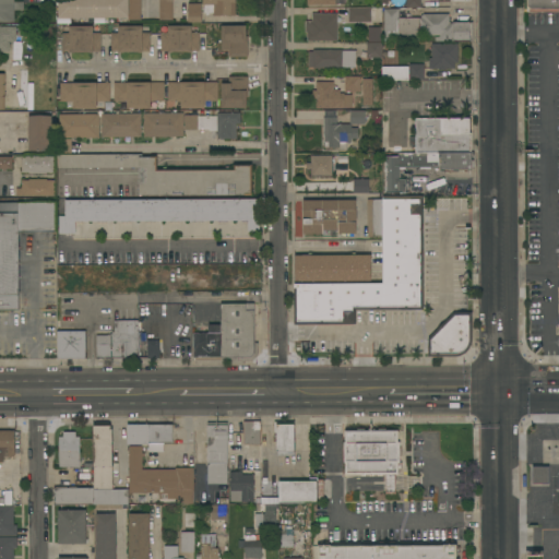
[(0,0),(13,0),(14,2),(23,2),(23,10),(14,10),(14,22),(0,22),(0,0)]
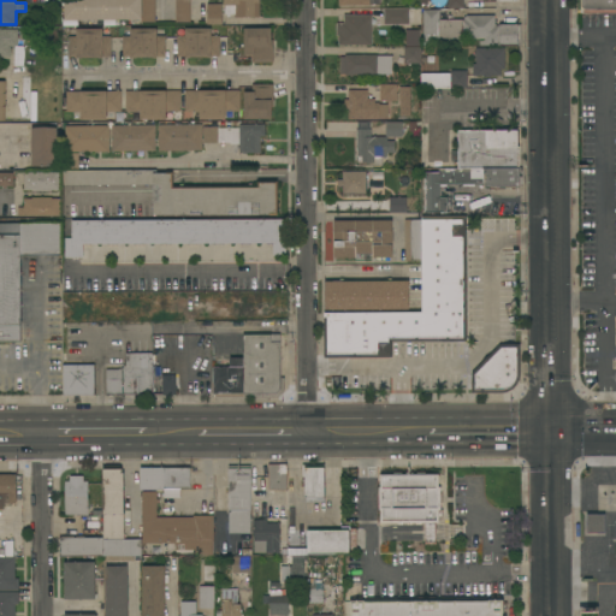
[(154,0),(155,23),(141,23),(141,21),(64,21),(64,0),(154,0)]
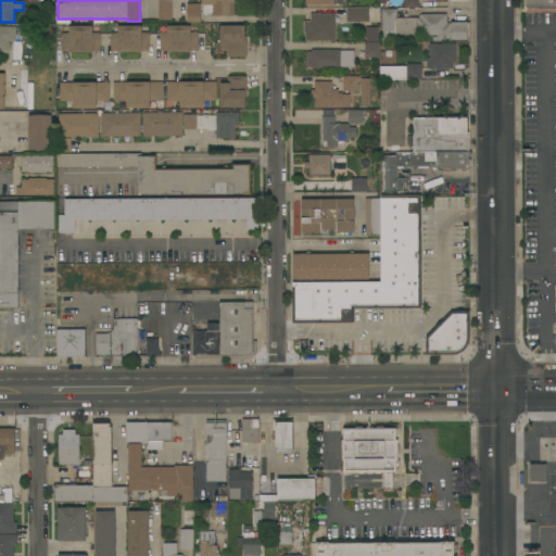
[(171,0),(172,20),(164,20),(164,21),(158,21),(158,0),(171,0)]
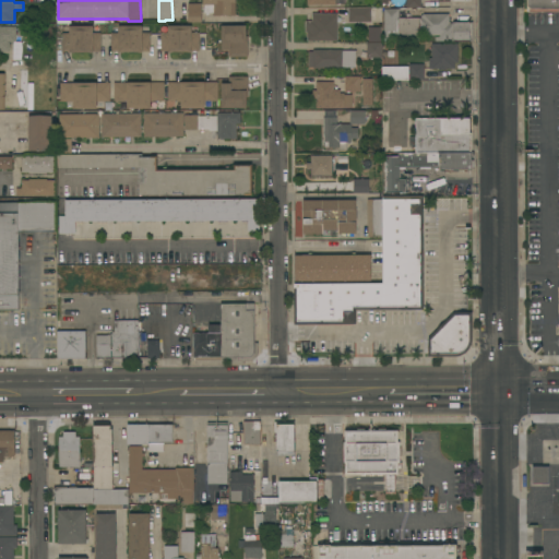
[(235,0),(236,16),(213,16),(213,13),(203,13),(203,0),(235,0)]
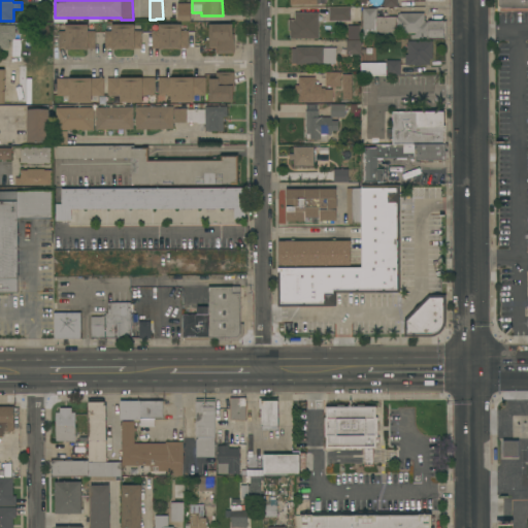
[(397,0),(397,6),(391,6),(391,9),(387,9),(387,6),(383,6),(383,0),(397,0)]
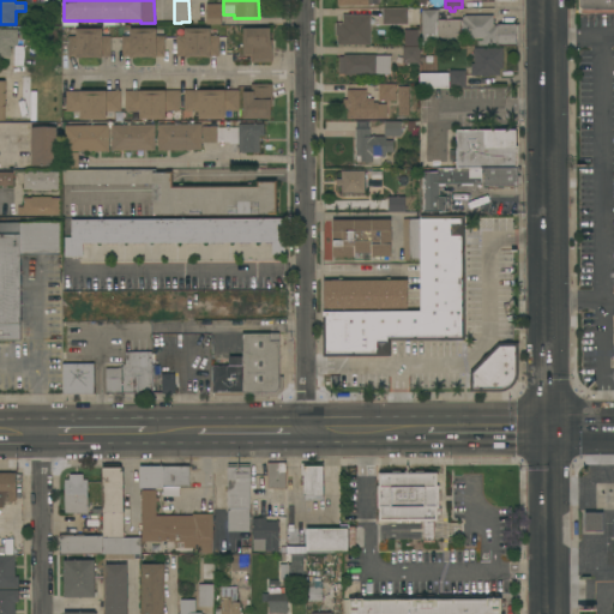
[(613,0),(613,13),(581,13),(581,11),(578,11),(578,8),(576,8),(576,0),(613,0)]
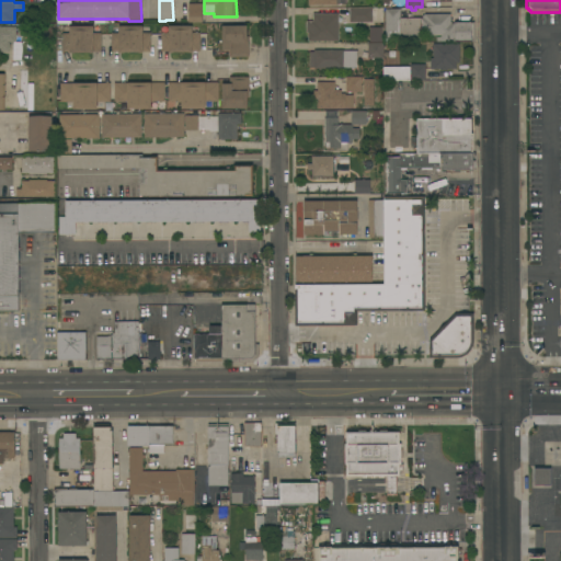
[(202,3),(202,23),(189,23),(189,3),(202,3)]
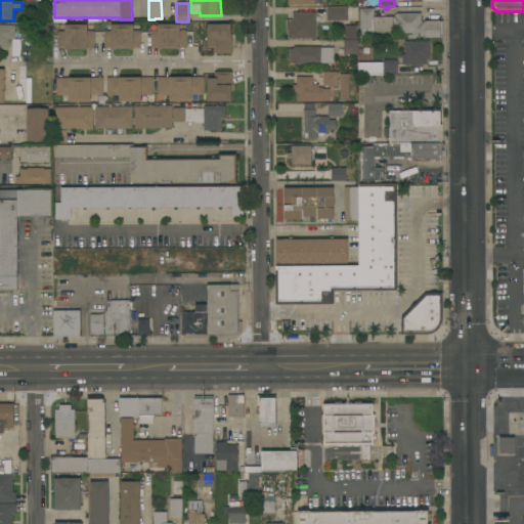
[(347,7),(347,8),(351,8),(351,19),(347,19),(347,20),(326,20),(326,7),(347,7)]
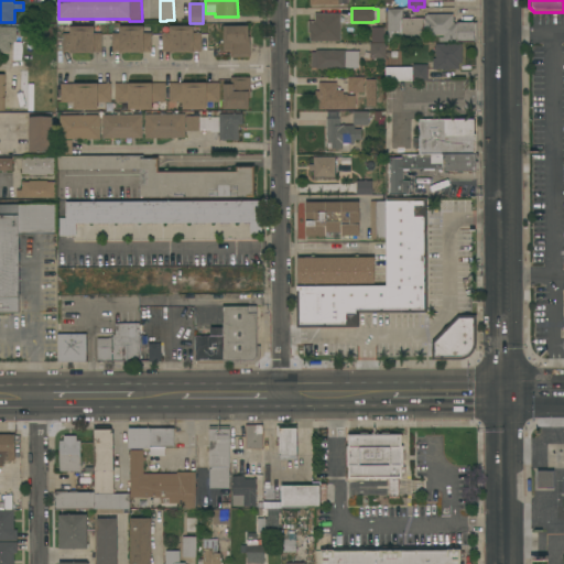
[(402,9),(402,18),(424,18),(424,15),(426,15),(426,14),(453,14),(453,22),(477,22),(477,42),(438,42),(438,38),(443,38),(443,35),(423,35),(423,42),(387,42),(387,9),(402,9)]
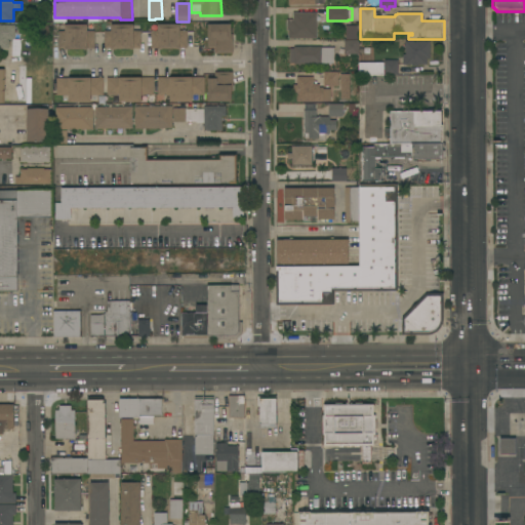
[(317,38),(288,39),(288,35),(287,35),(287,32),(288,32),(288,31),(287,31),(286,19),(293,19),(293,17),(292,17),(292,13),(293,13),(316,13),(317,38)]
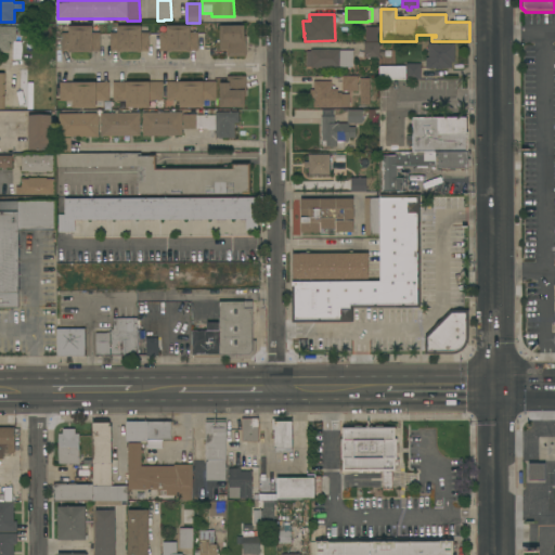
[(159,33),(159,25),(167,25),(167,26),(190,26),(190,33),(197,33),(197,51),(190,51),(190,52),(167,52),(167,51),(159,51),(159,33)]
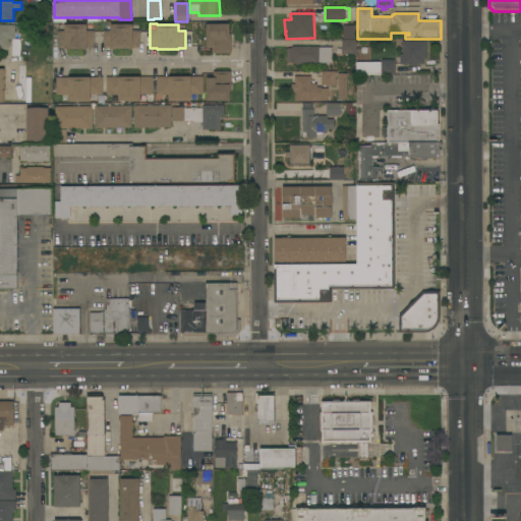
[(229,23),(229,34),(230,34),(231,53),(213,53),(213,47),(206,47),(206,23),(229,23)]
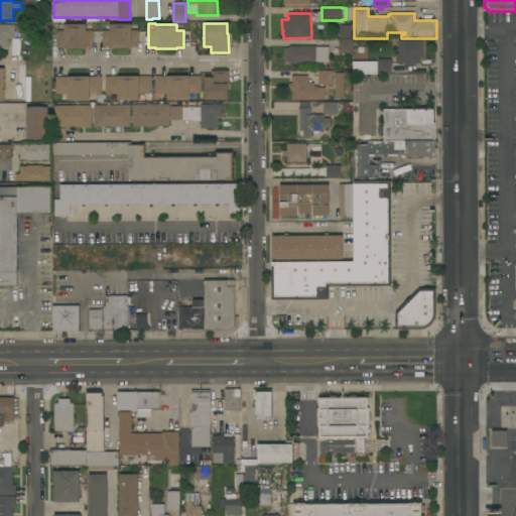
[(0,24),(14,24),(14,38),(8,38),(8,47),(0,47),(0,24)]
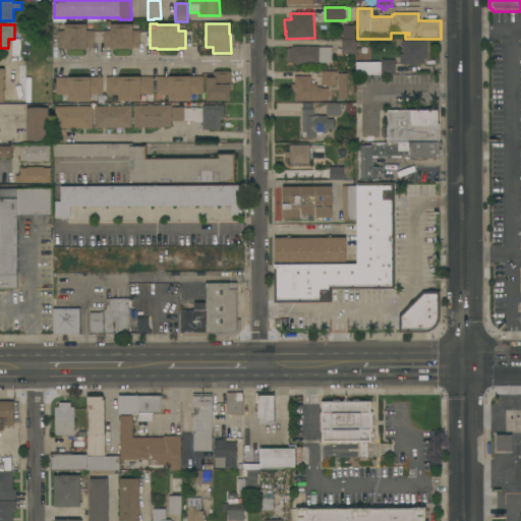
[(87,24),(87,31),(94,31),(94,49),(85,48),(85,50),(82,50),(82,48),(69,48),(69,50),(65,50),(65,49),(57,49),(57,32),(64,32),(64,24),(87,24)]
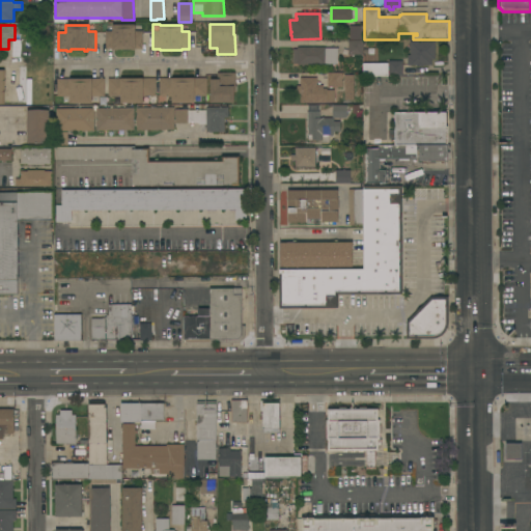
[(135,25),(135,31),(141,31),(142,49),(134,49),(134,51),(131,51),(131,49),(116,49),(116,51),(113,51),(113,50),(105,50),(105,31),(112,31),(112,25),(135,25)]
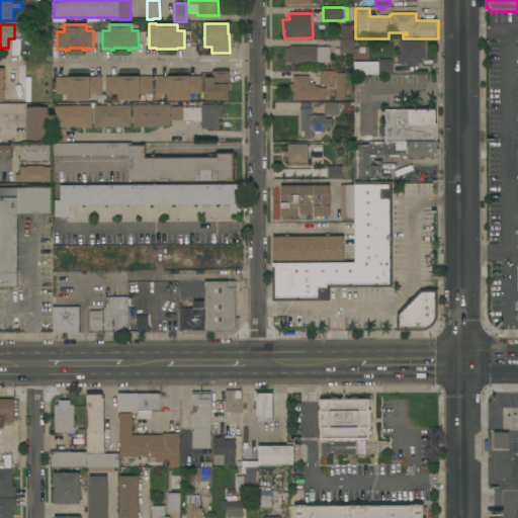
[(352,25),(353,39),(354,39),(354,54),(340,54),(339,39),(341,39),(341,25),(352,25)]
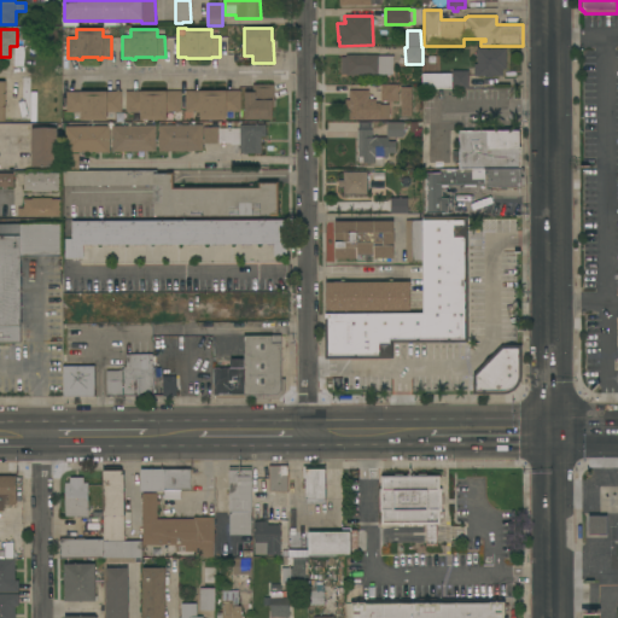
[(502,69),(502,76),(493,76),(493,77),(485,77),(485,76),(474,76),(474,64),(477,64),(477,48),(506,48),(506,69),(502,69)]
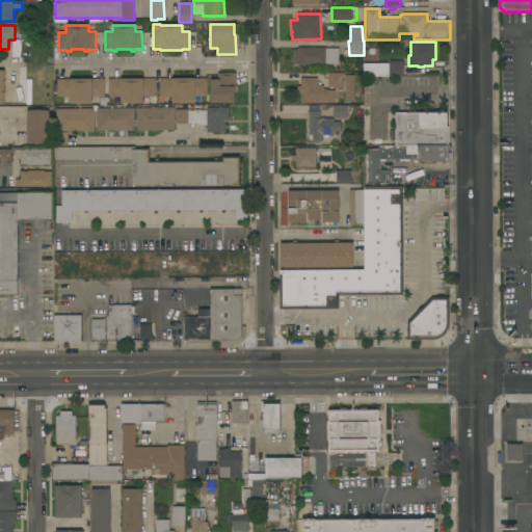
[(326,48),(339,48),(339,64),(325,64),(325,65),(297,65),(297,64),(293,64),(293,49),(297,49),(297,48),(326,48)]
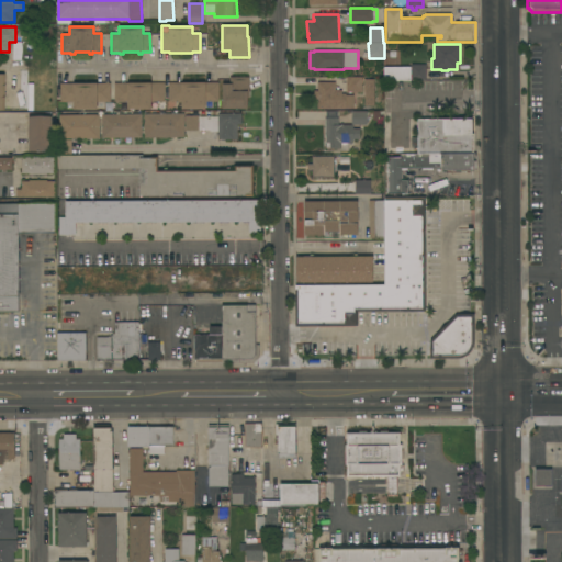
[(411,67),(411,65),(426,65),(426,81),(384,81),(384,67),(411,67)]
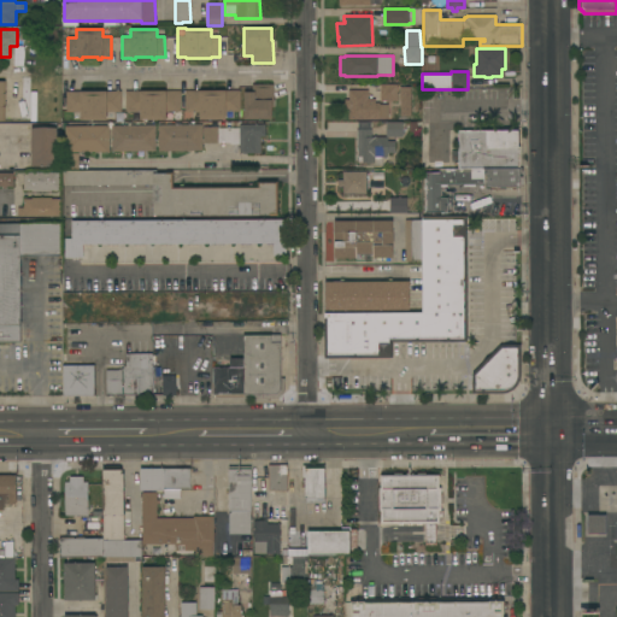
[(274,84),(274,109),(272,109),(272,119),(245,119),(245,93),(252,93),(252,84),(274,84)]
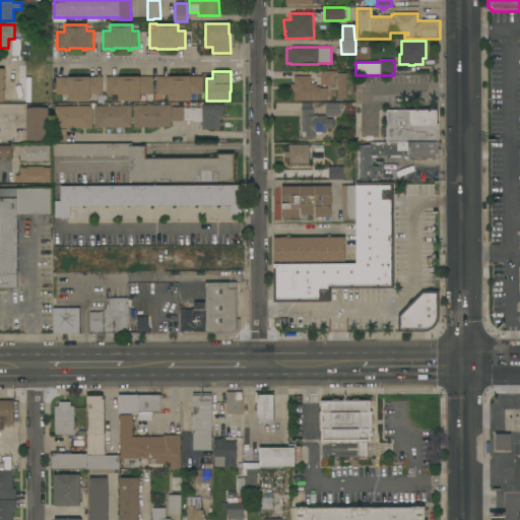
[(335,71),(335,85),(320,85),(320,71),(335,71)]
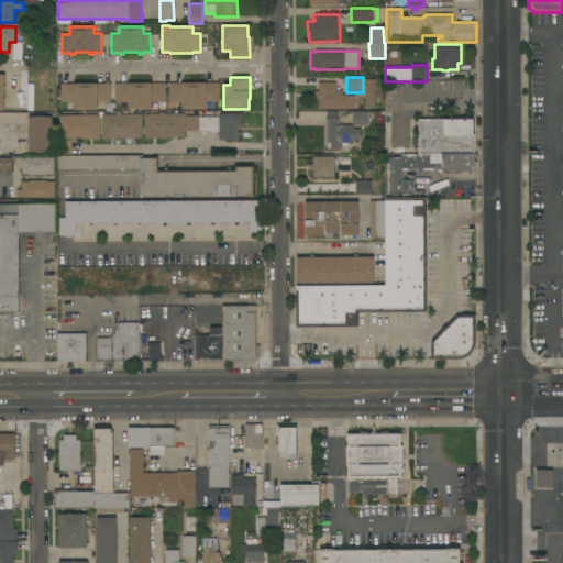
[(183,83),(183,81),(187,81),(187,83),(200,83),(200,81),(205,81),(205,83),(219,83),(219,101),(206,101),(206,110),(181,110),(181,102),(168,102),(168,84),(183,83)]
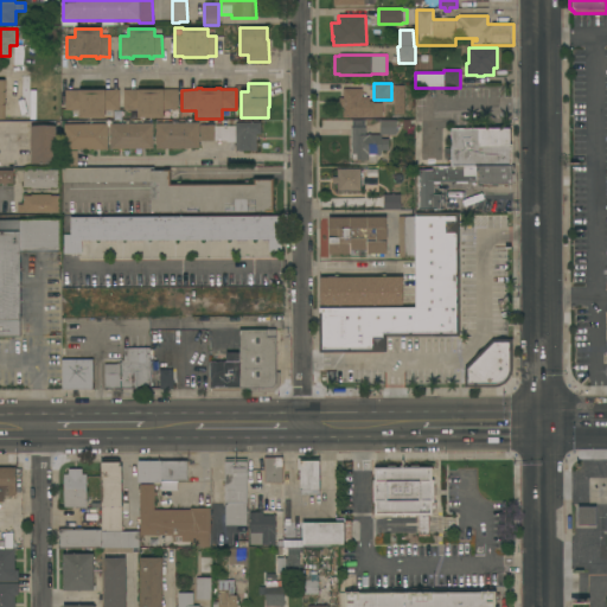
[(362,89),(362,98),(368,98),(368,102),(374,102),(374,103),(376,103),(376,113),(374,112),(374,117),(343,117),(343,89),(362,89)]
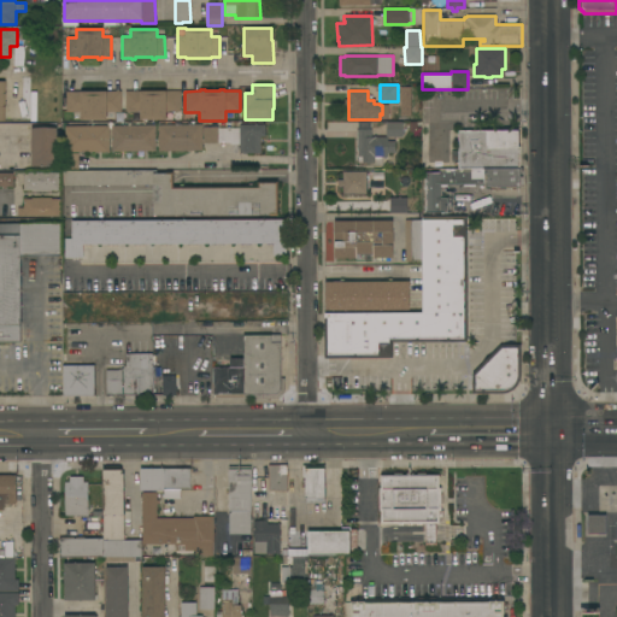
[(121,92),(121,112),(106,112),(106,121),(81,121),(81,112),(66,112),(66,92),(121,92)]
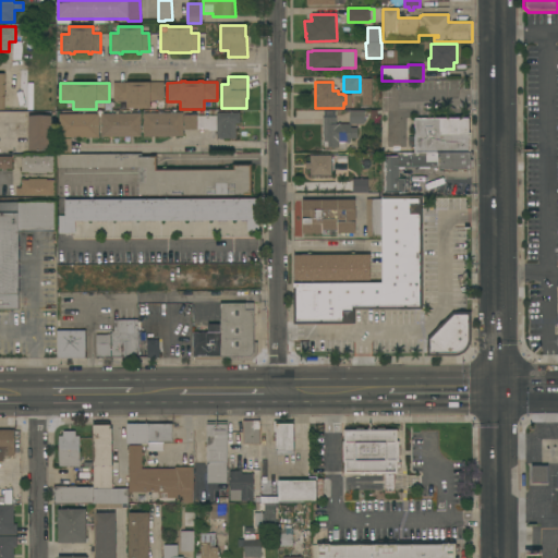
[(162,83),(164,101),(150,101),(150,109),(126,109),(126,101),(113,101),(113,83),(162,83)]
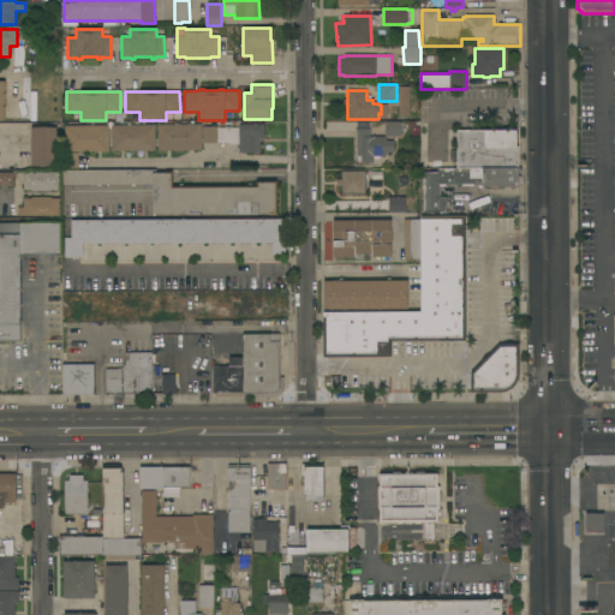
[(357,129),(357,121),(369,121),(369,129),(370,129),(370,137),(384,137),(384,121),(401,121),(401,123),(407,123),(407,129),(401,129),(401,137),(387,137),(387,141),(394,141),(394,153),(387,153),(387,156),(381,156),(381,166),(372,166),(372,162),(356,162),(356,156),(356,129),(357,129)]
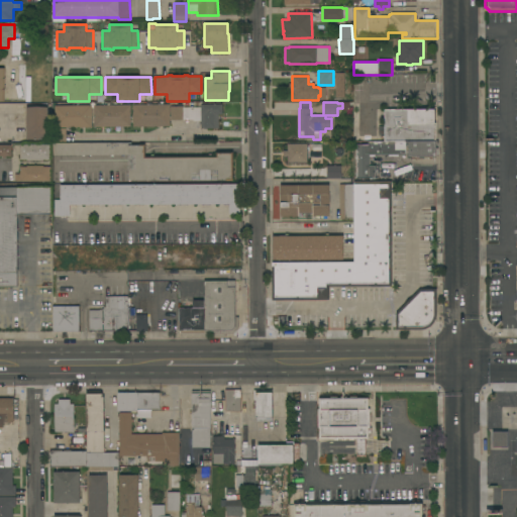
[(222,104),(222,115),(218,115),(218,128),(200,128),(200,104),(222,104)]
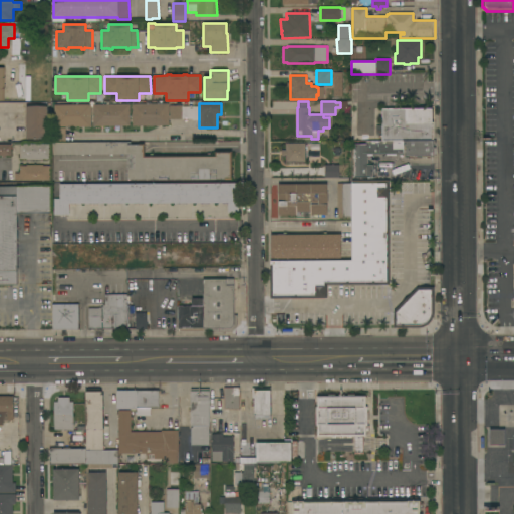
[(90,104),(91,126),(54,127),(54,105),(90,104)]
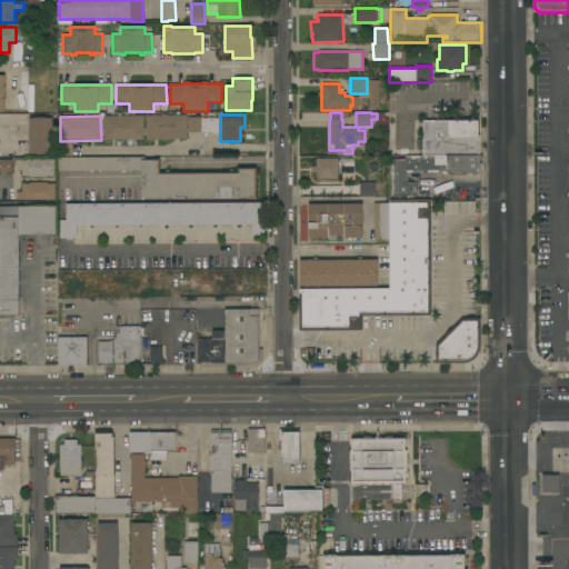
[(143,116),(143,140),(103,140),(102,116),(143,116)]
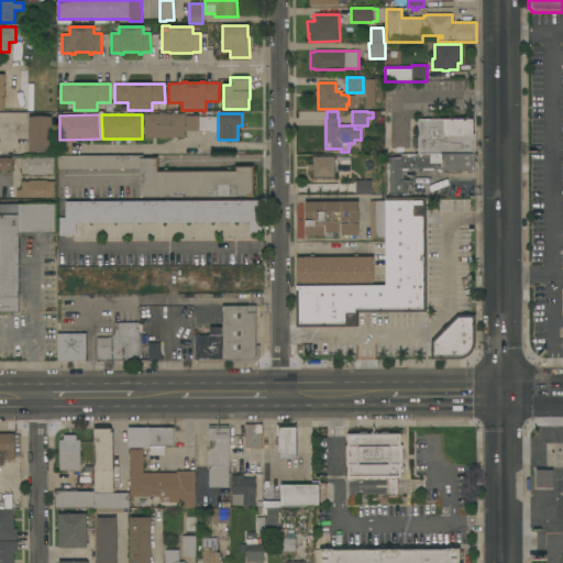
[(184,114),(185,138),(144,138),(144,114),(184,114)]
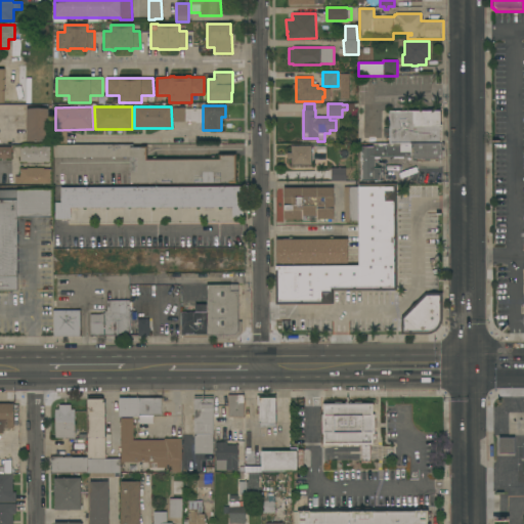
[(185,107),(185,122),(172,122),(172,107),(185,107)]
